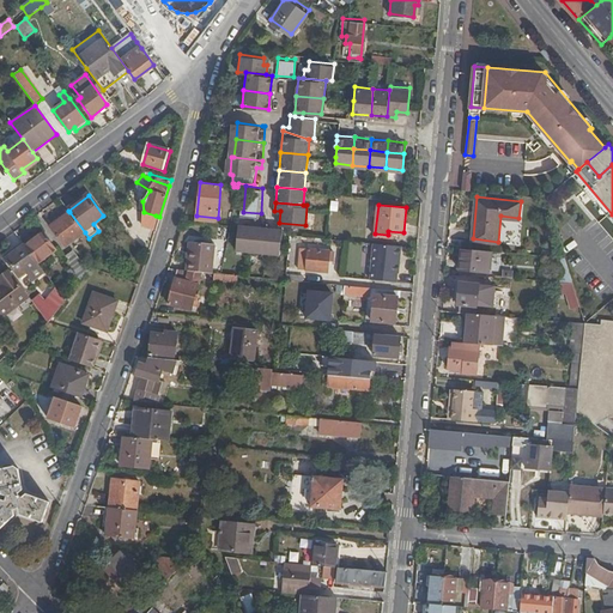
[(85,232),(70,212),(50,226),(65,247),(85,232)]
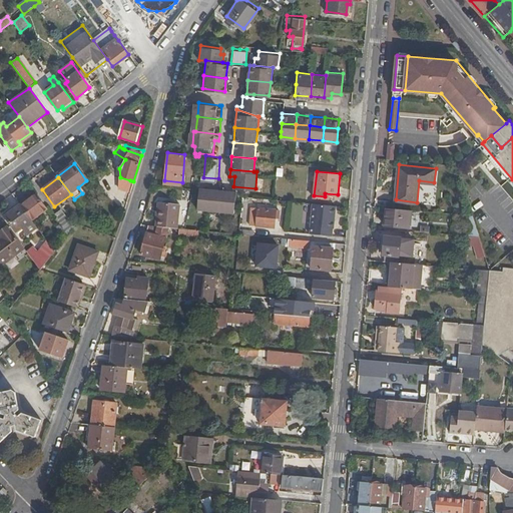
[(128,189),(130,180),(120,177),(120,178),(121,187),(128,189)]
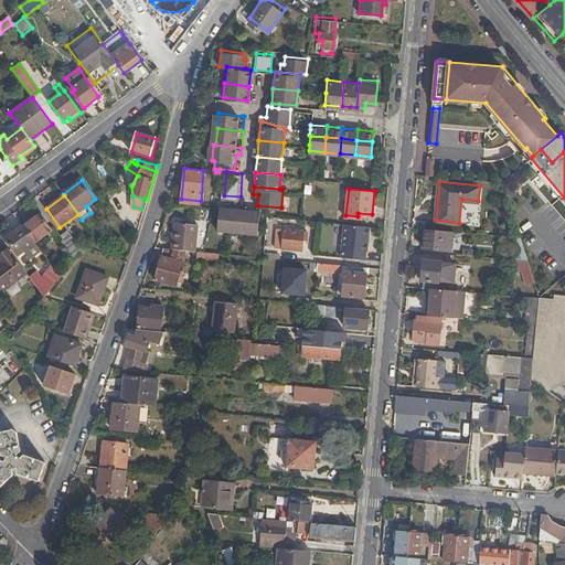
[(220,205),(217,227),(231,228),(233,206),(220,205)]
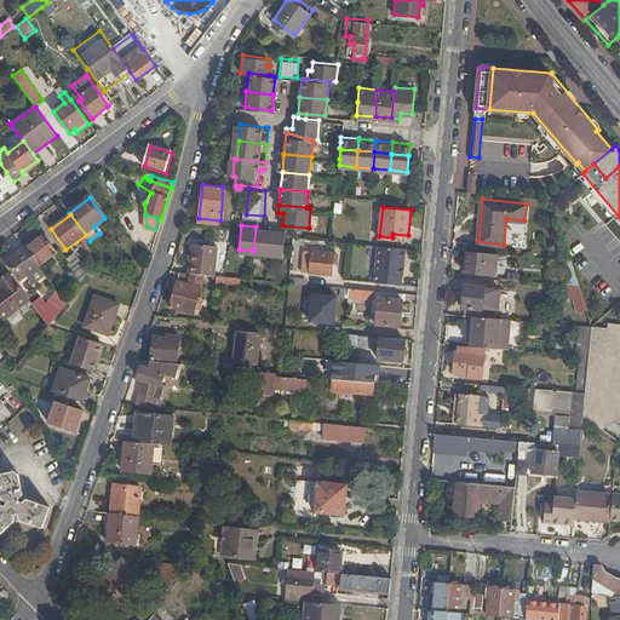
[(271,228),(256,227),(253,251),(269,252),(271,228)]
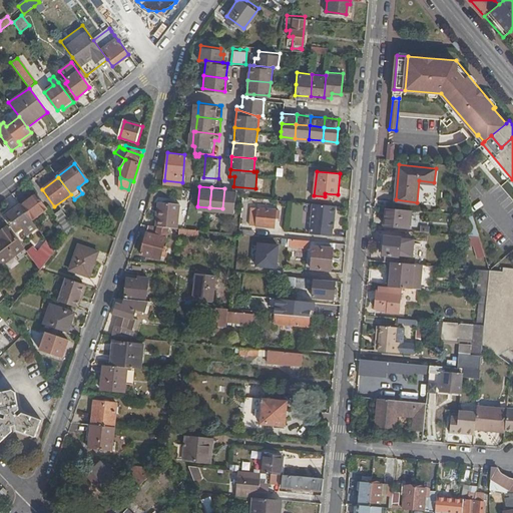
[(235,189),(224,188),(222,208),(233,210),(235,189)]
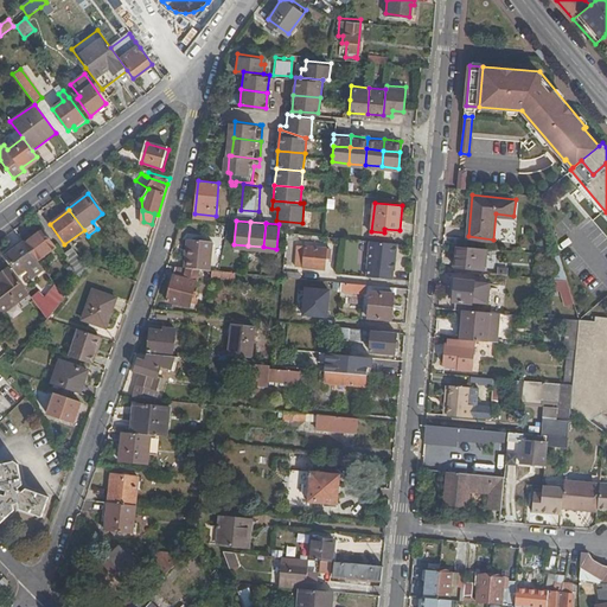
[(43,230),(25,243),(38,261),(56,247),(43,230)]
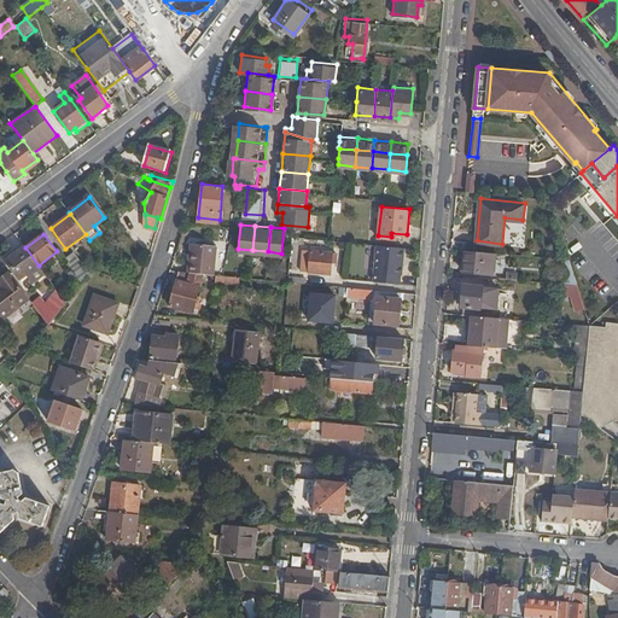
[(219,243),(192,240),(188,269),(203,272),(207,272),(216,273),(219,243)]
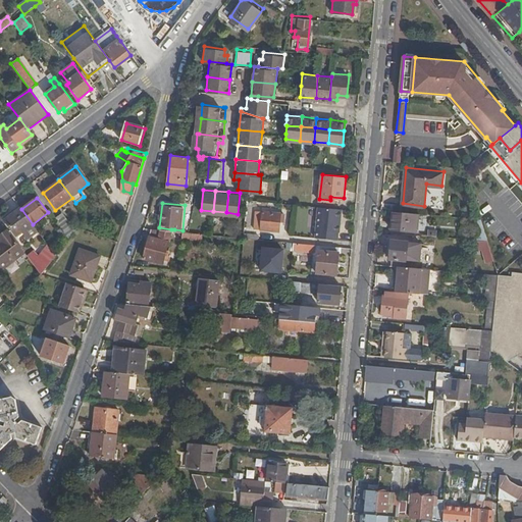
[(318,205),(315,244),(319,244),(337,246),(342,208),(318,205)]
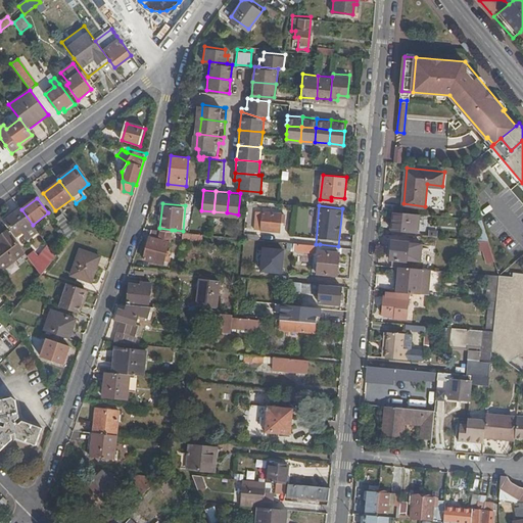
[(21,209),(20,208),(5,221),(17,236),(22,232),(29,239),(38,232),(33,225),(21,209)]
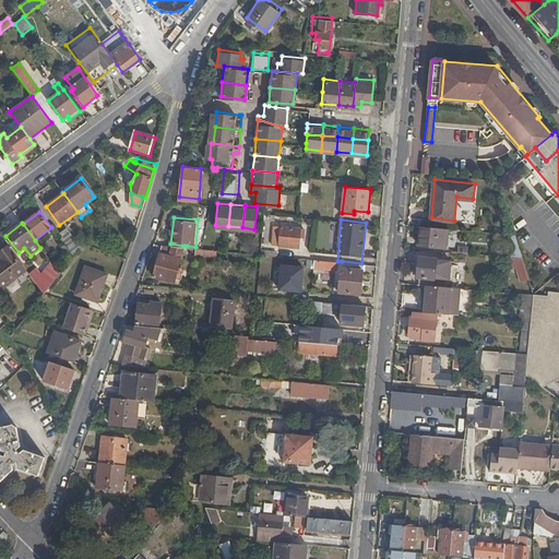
[(298,246),(300,227),(282,225),(280,245),(298,246)]
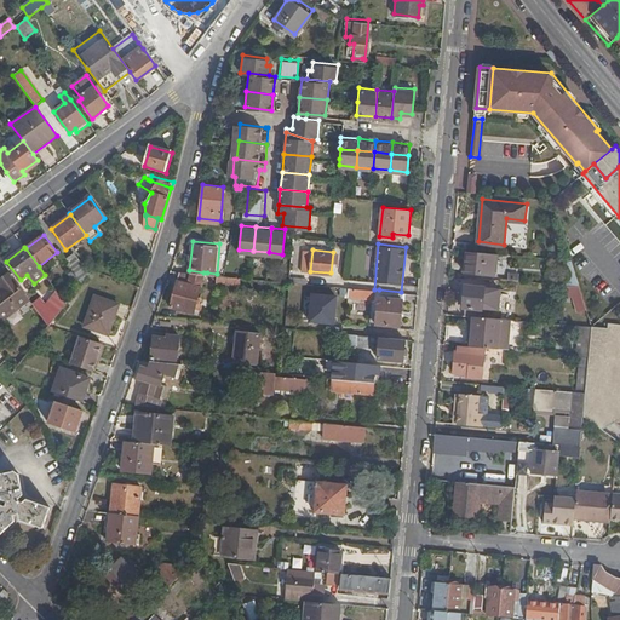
[(483,270),(493,270),(494,252),(469,250),(466,271),(483,273),(483,270)]
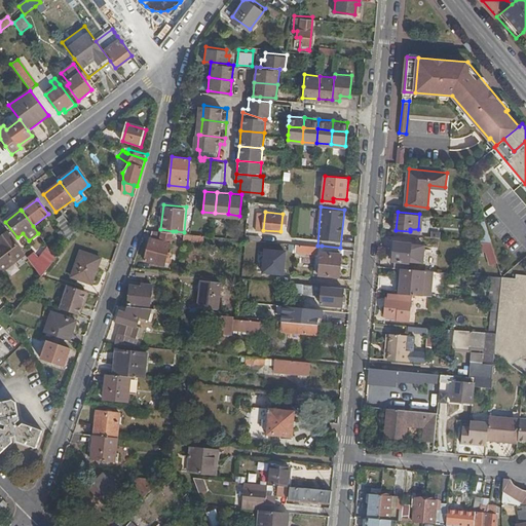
[(62,216),(54,221),(70,240),(75,233),(62,216)]
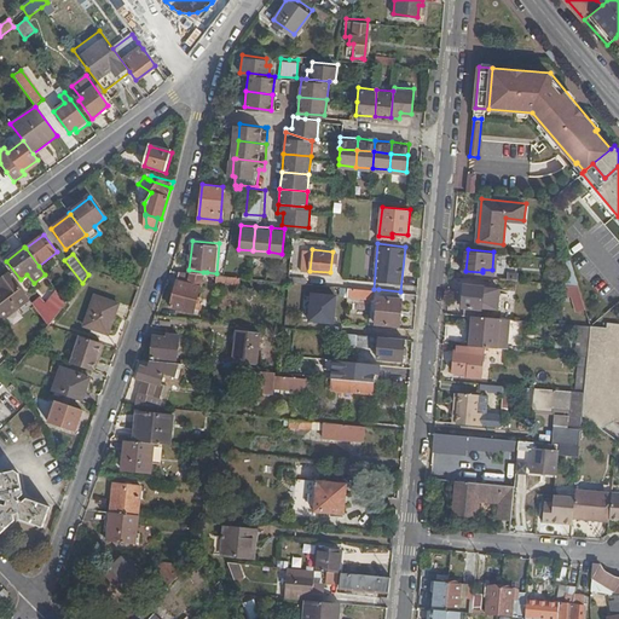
[(568,258),(557,256),(555,283),(565,284),(578,285),(568,258)]
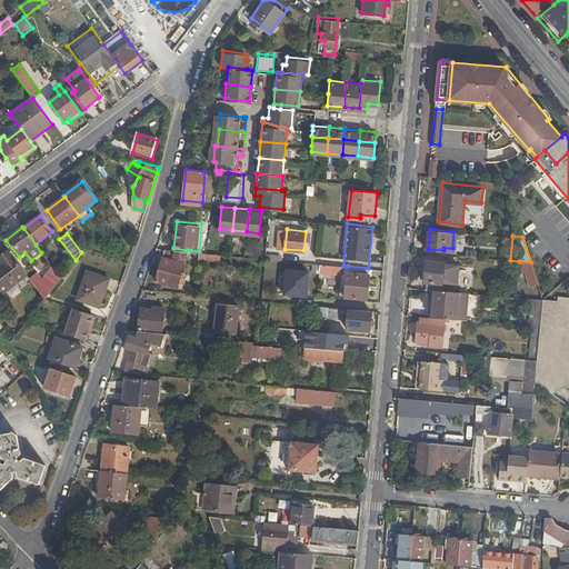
[(158,280),(177,286),(187,250),(173,248),(167,248),(165,256),(158,280)]
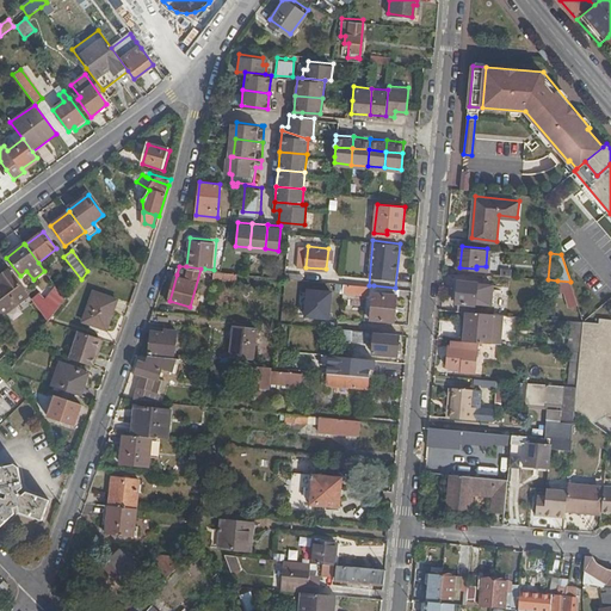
[(67,271),(76,285),(80,281),(72,267),(67,271)]
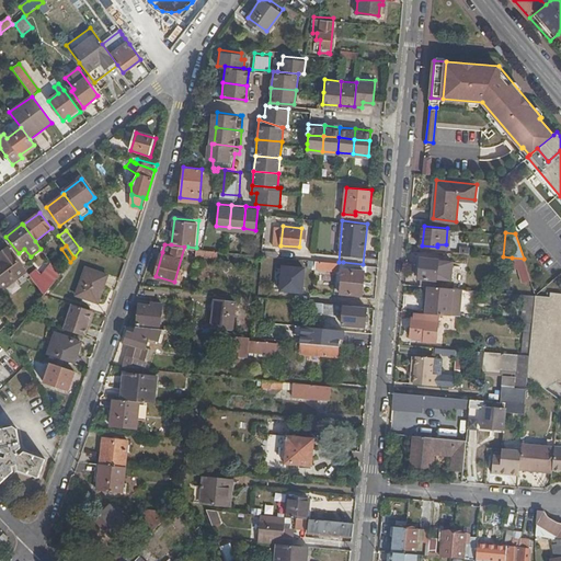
[(27,272),(10,250),(0,256),(0,258),(2,261),(0,262),(0,290),(0,292),(27,272)]
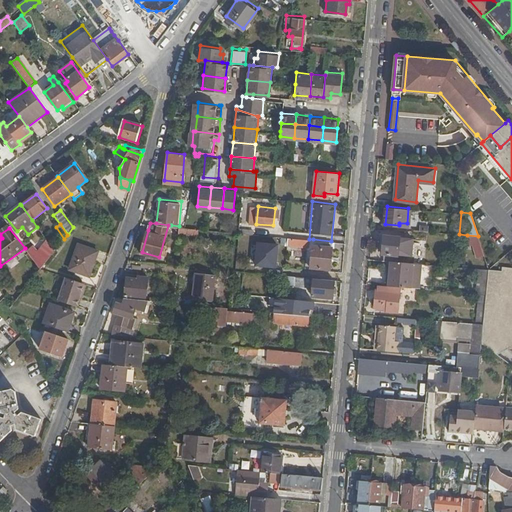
[(275,242),(292,244),(308,245),(308,238),(262,234),(262,238),(275,242)]
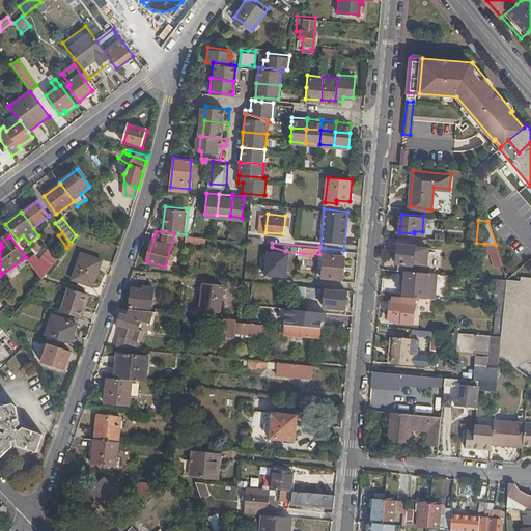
[(414,245),(398,243),(396,268),(406,269),(412,270),(413,257),(417,257),(418,253),(414,252),(414,245)]
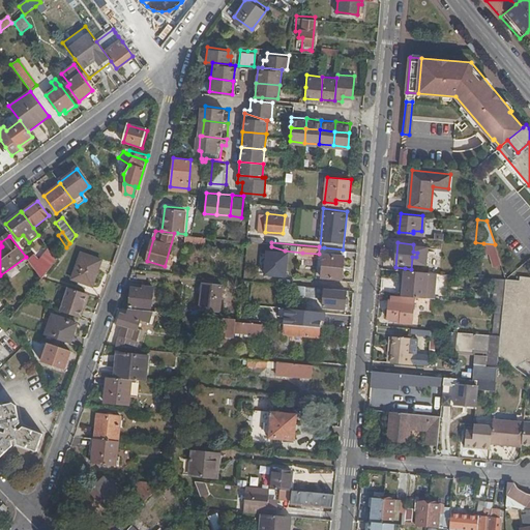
[(490,253),(495,266),(502,264),(495,244),(483,243),(482,252),(490,253)]
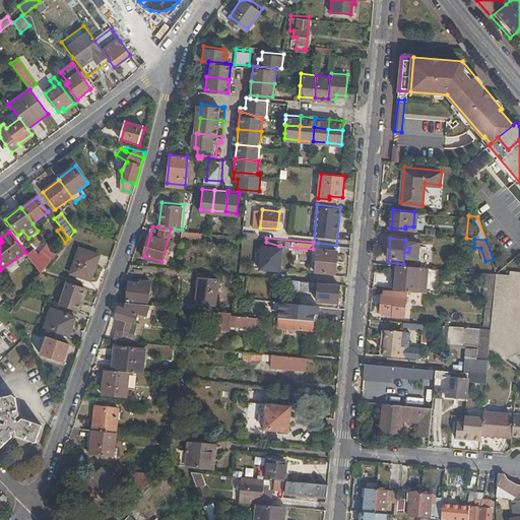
[(90,281),(100,256),(79,249),(71,274),(90,281)]
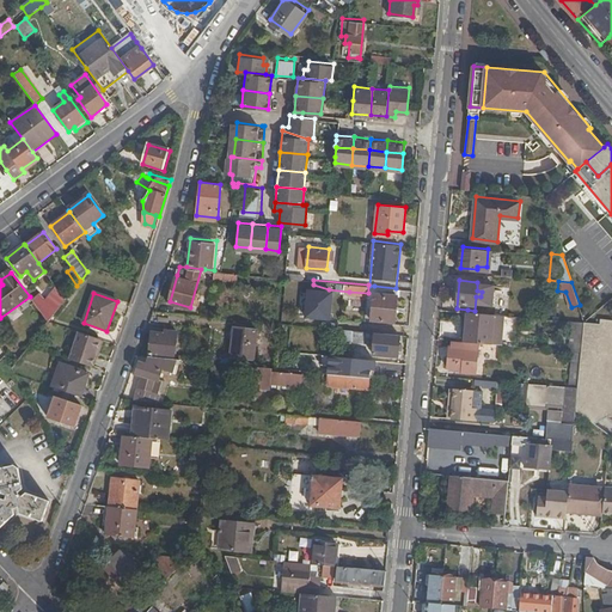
[(373,293),(372,307),(371,319),(389,320),(393,322),(397,295),(373,293)]
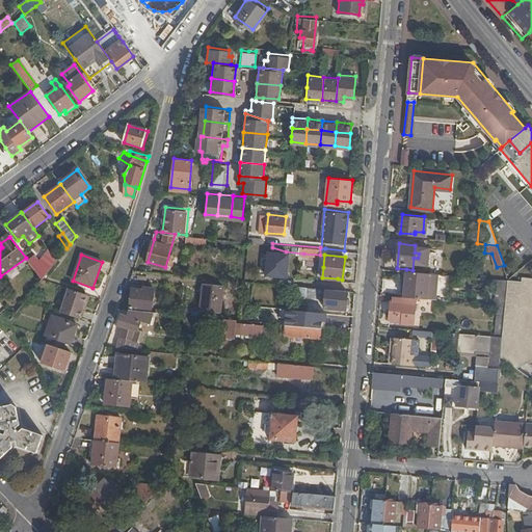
[(38,274),(43,280),(57,261),(53,256),(38,274)]
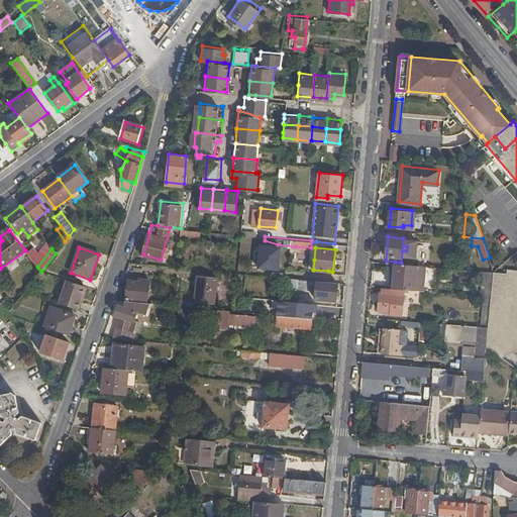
[(401,263),(395,262),(393,287),(427,290),(429,265),(401,263)]
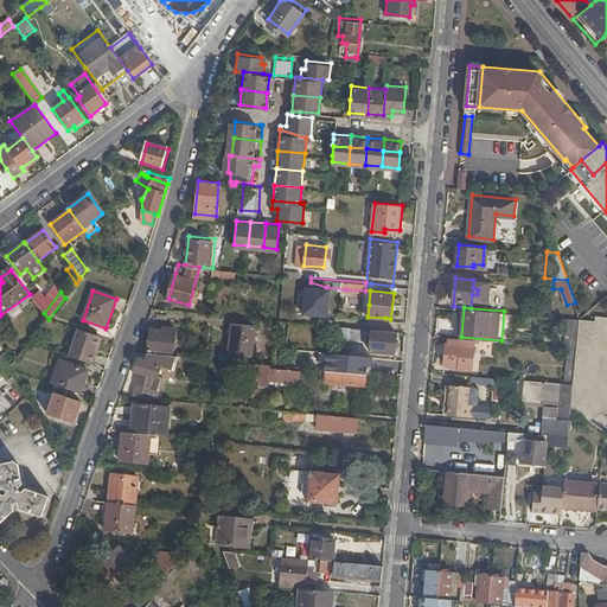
[(577,347),(576,356),(574,382),(572,406),(589,420),(604,410),(606,410),(606,314),(593,314),(593,319),(581,318),(580,319),(577,347)]
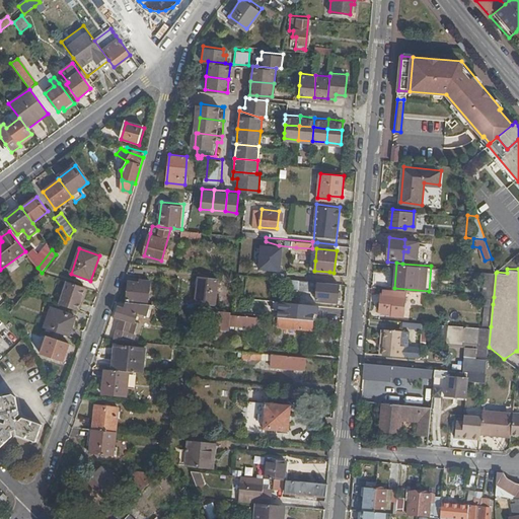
[(314,271),(308,270),(307,280),(310,280),(318,281),(328,282),(329,272),(314,271)]
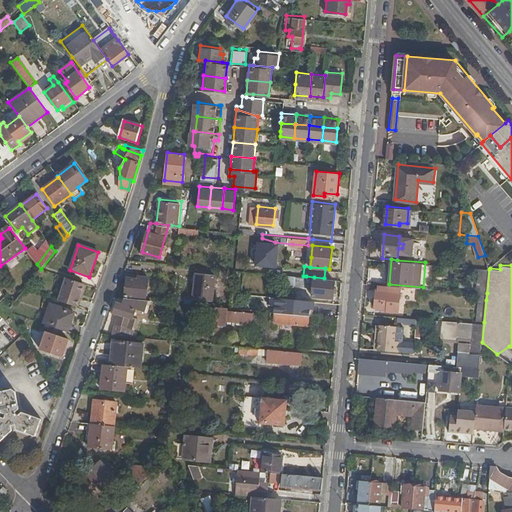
[(489,268),(477,267),(475,292),(479,292),(487,293),(489,269),(489,268)]
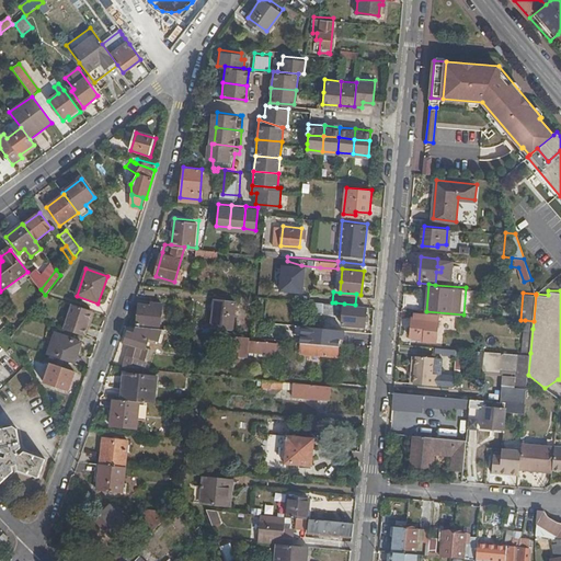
[(137,322),(160,325),(163,301),(149,300),(148,304),(139,302),(137,322)]
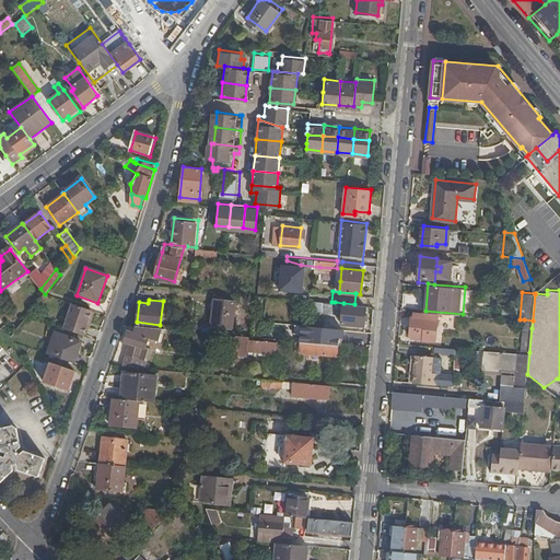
[(233,328),(235,302),(214,300),(211,326),(233,328)]
